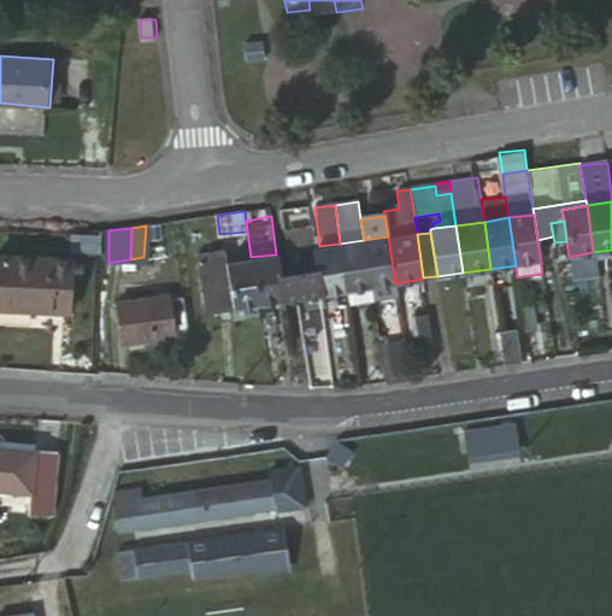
[(364,240),(370,287),(372,301),(398,298),(395,283),(388,236),(364,240)]
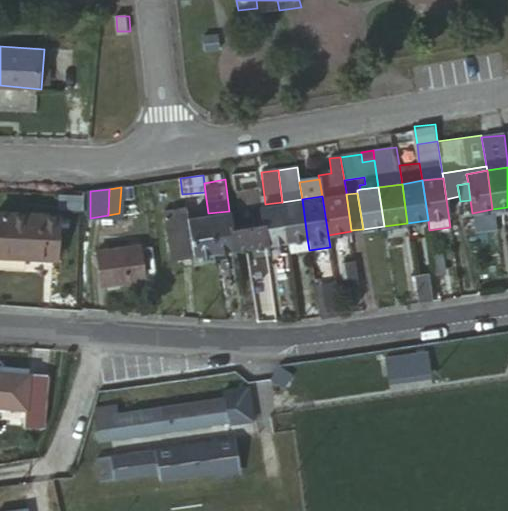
[(238,200),(240,208),(260,205),(259,197),(238,200)]
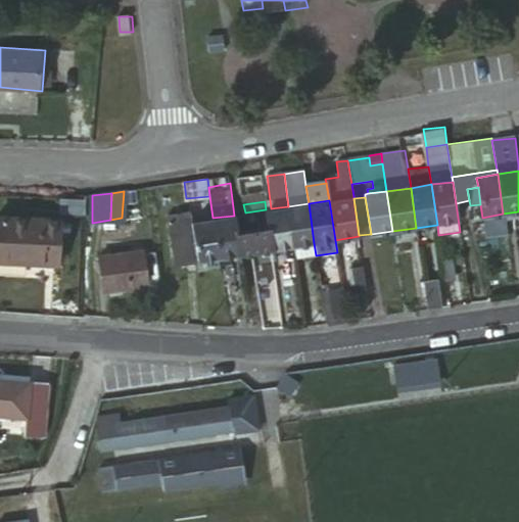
[(288,206),(294,247),(296,258),(316,255),(314,243),(309,203),(288,206)]
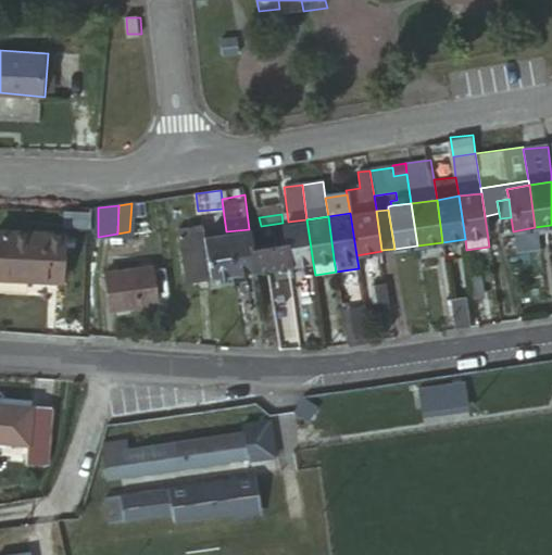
[(287,266),(313,263),(306,219),(288,222),(283,223),(285,240),(287,266)]
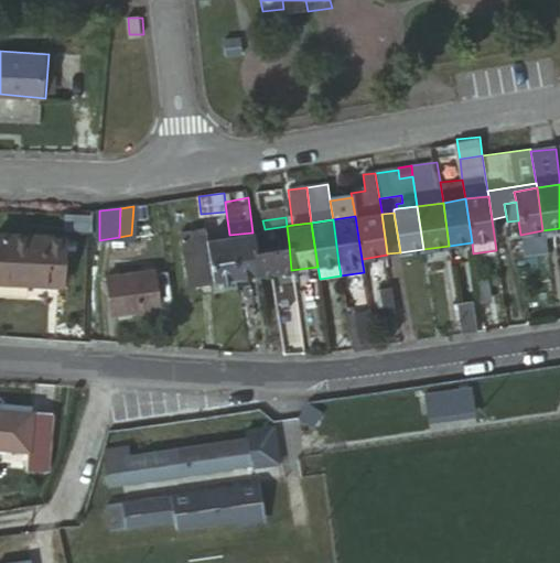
[(265,229),(266,247),(289,244),(287,226),(265,229)]
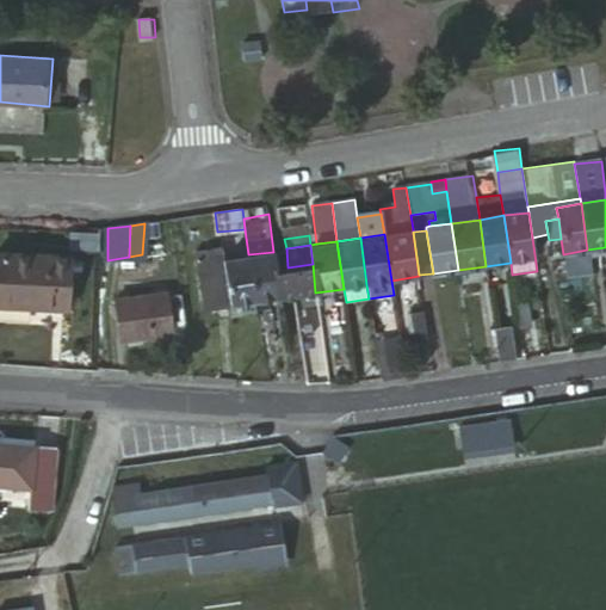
[(0,300),(66,305),(69,256),(0,250),(0,300)]
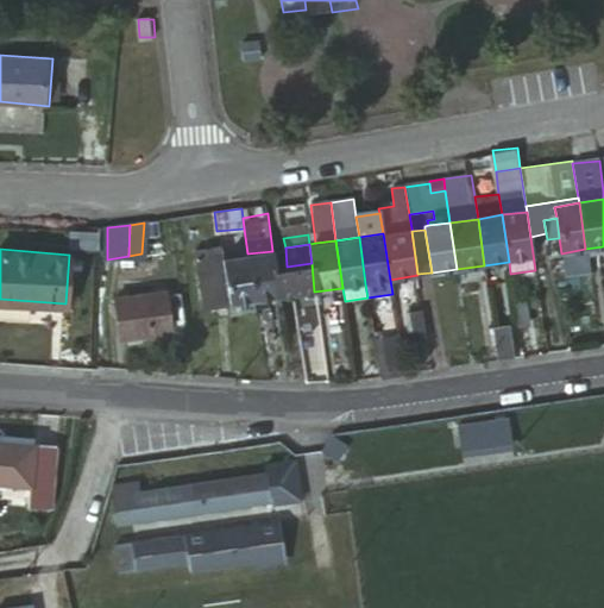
[(205,308),(231,305),(224,257),(224,249),(196,252),(205,308)]
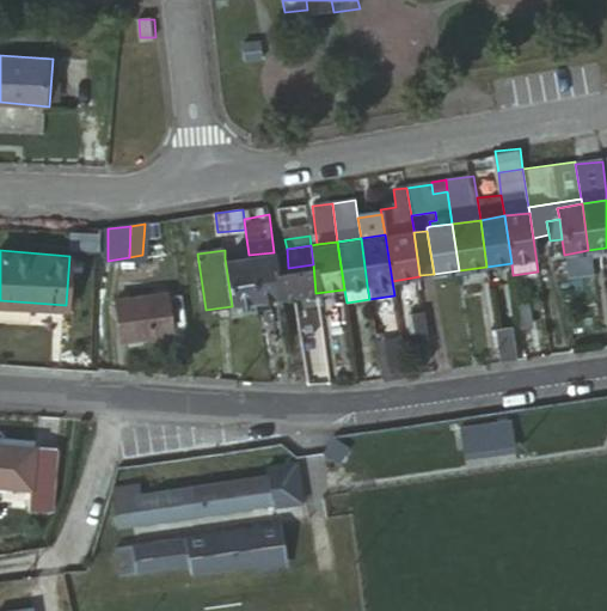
[(256,303),(281,299),(277,270),(274,252),(249,255),(256,303)]
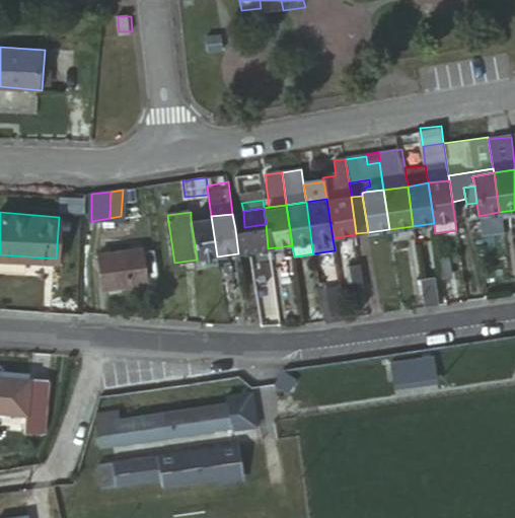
[(191,219),(197,260),(217,256),(211,216),(191,219)]
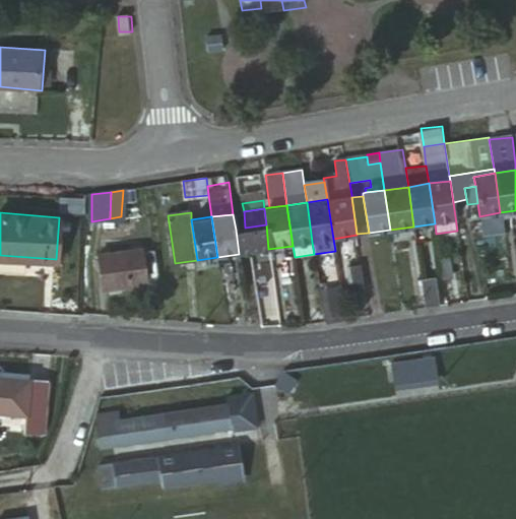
[(236,230),(239,254),(254,251),(268,249),(266,224),(245,228),(236,230)]
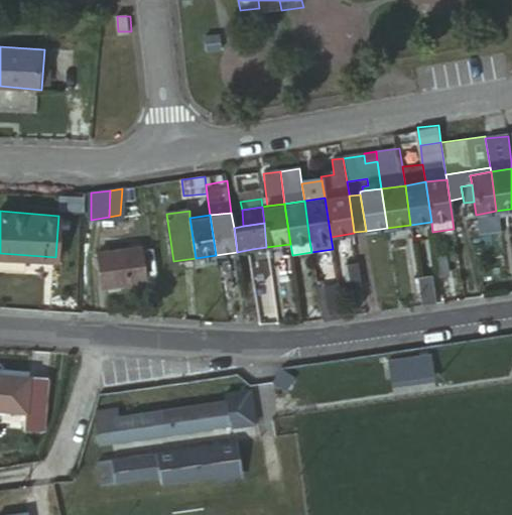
[(145,282),(145,278),(143,251),(143,248),(99,252),(102,286),(145,282)]
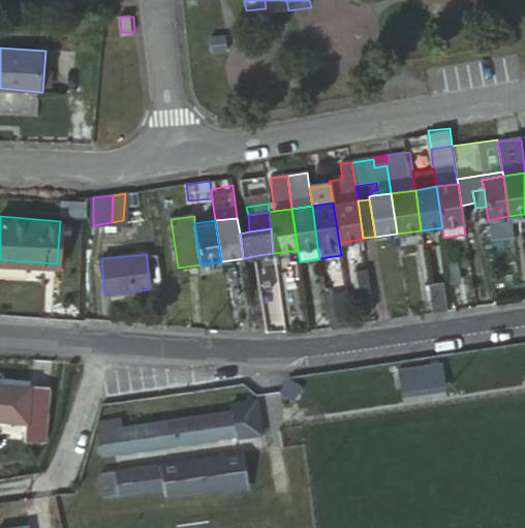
[(149,285),(161,285),(157,256),(147,257),(149,285)]
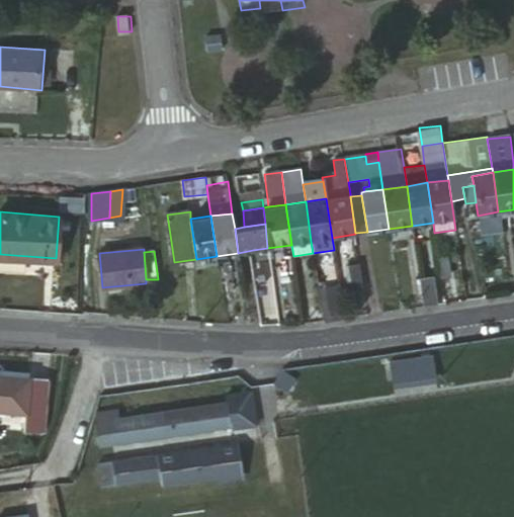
[(197,268),(218,266),(217,256),(196,259),(197,268)]
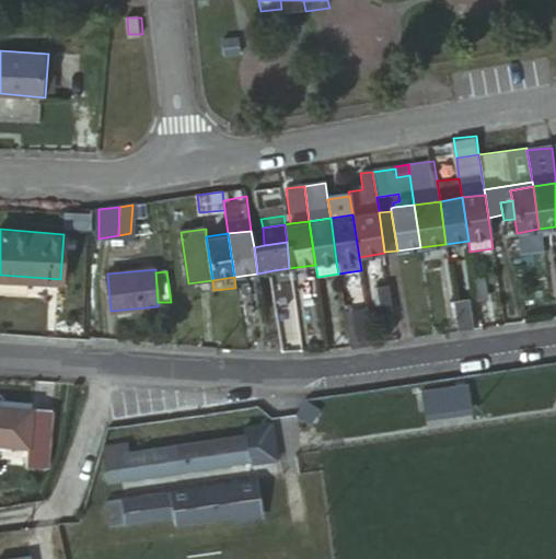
[(484,279),(474,281),(476,294),(486,292),(484,279)]
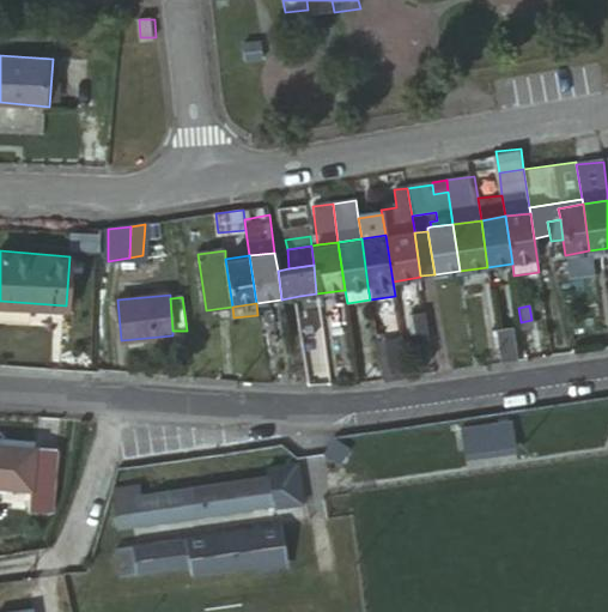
[(430,338),(425,309),(412,311),(415,340),(430,338)]
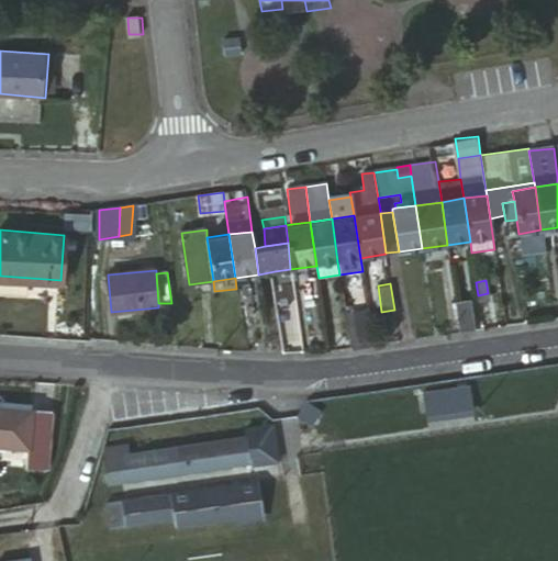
[(457,303),(461,334),(462,333),(475,332),(471,302),(457,303)]
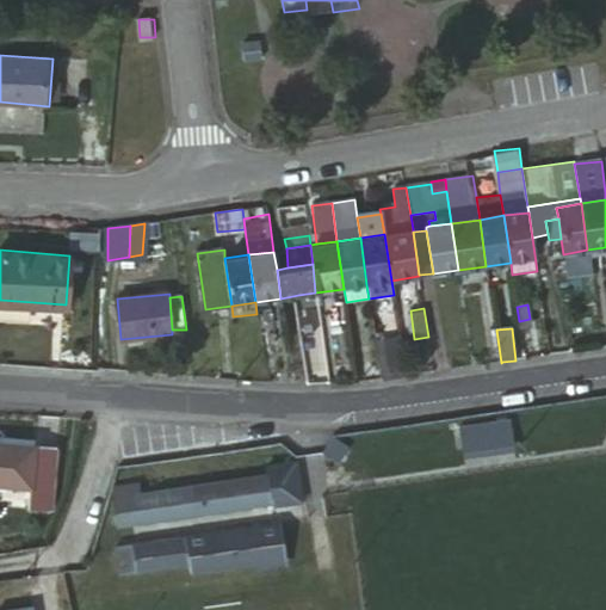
[(381,342),(385,377),(406,376),(400,338),(381,342)]
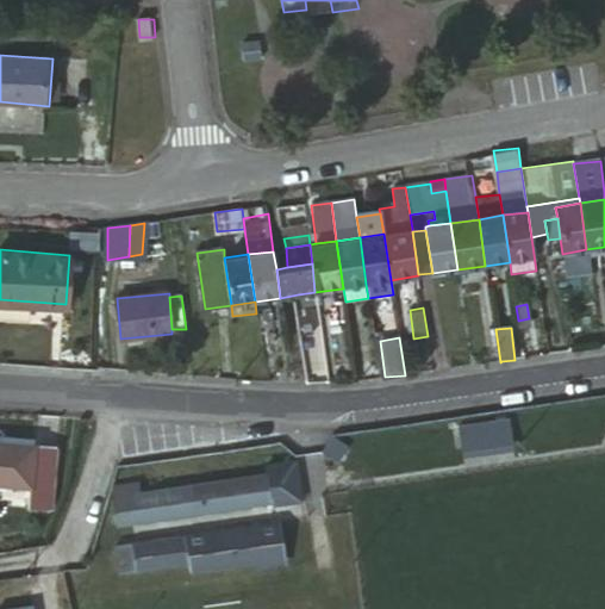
[(374,341),(380,378),(385,377),(380,341),(374,341)]
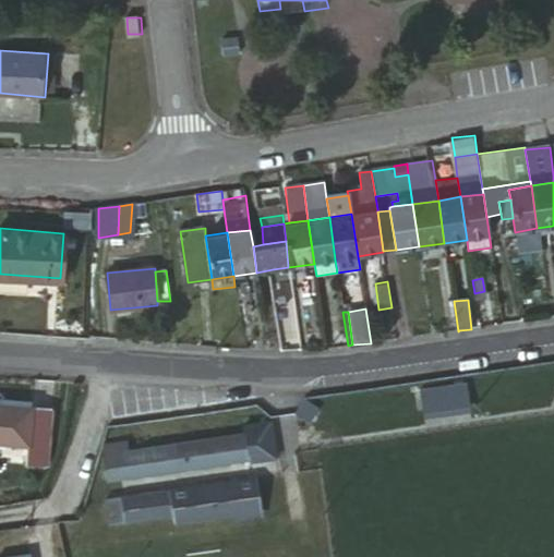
[(419,396),(421,416),(468,412),(466,389),(419,396)]
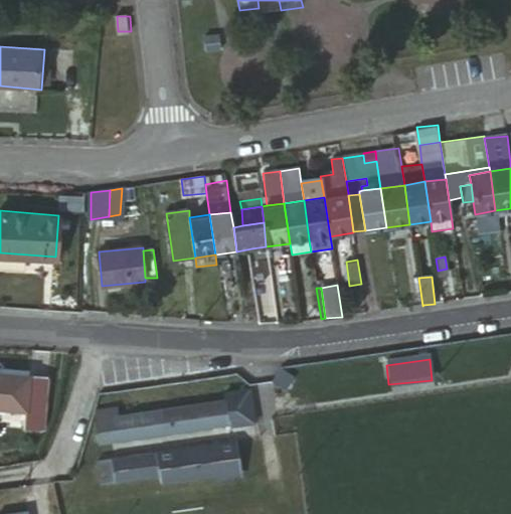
[(281,369),(272,381),(284,389),(293,377),(281,369)]
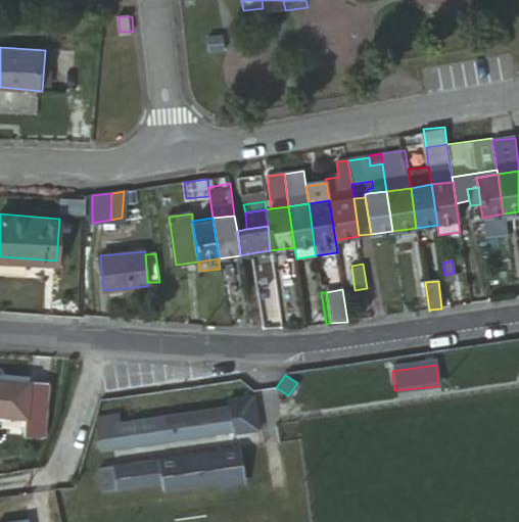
[(0,418),(28,421),(29,385),(0,382),(0,418)]
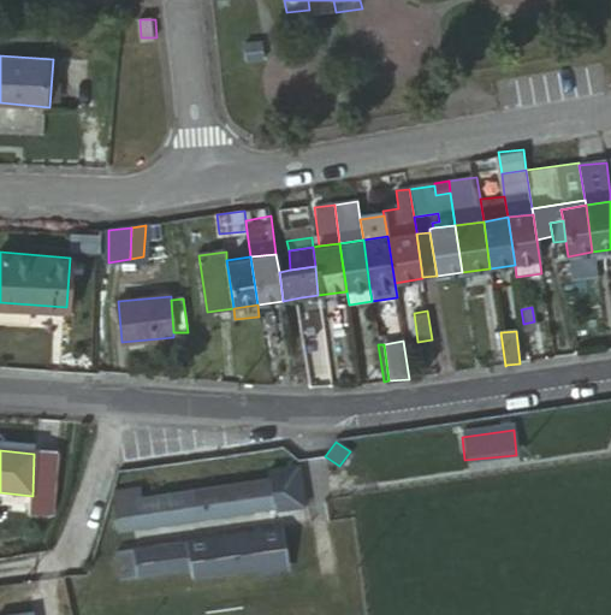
[(30,516),(52,516),(55,456),(34,454),(33,496),(30,516)]
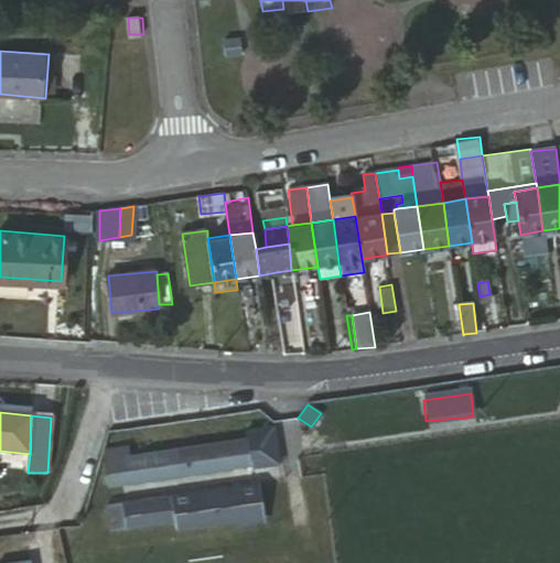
[(270,461),(251,463),(251,467),(278,464),(276,433),(267,426),(247,429),(248,439),(267,436),(270,461)]
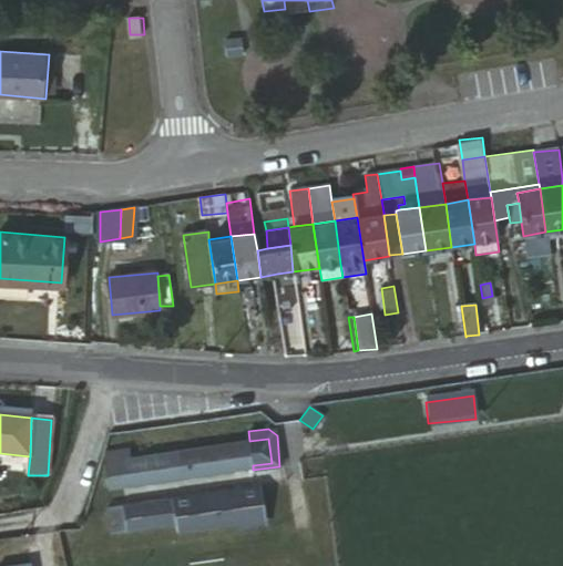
[(249,441),(253,465),(272,463),(268,439),(249,441)]
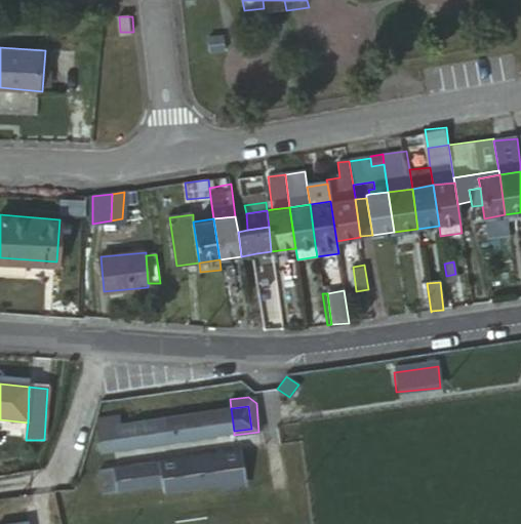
[(119,426),(121,448),(234,431),(231,408),(120,425),(119,426)]
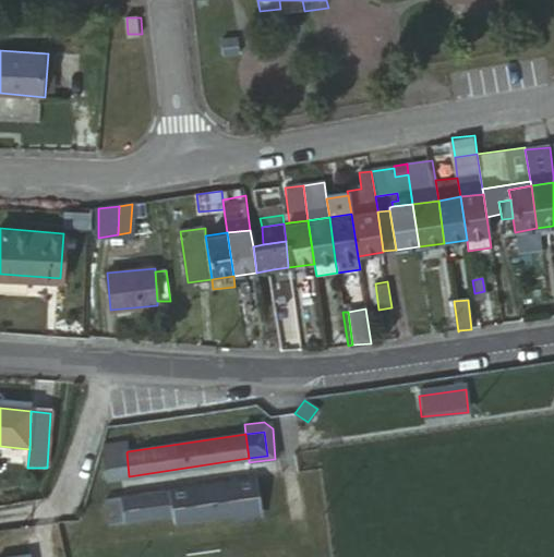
[(107,479),(129,476),(127,452),(128,451),(127,445),(104,447),(107,479)]
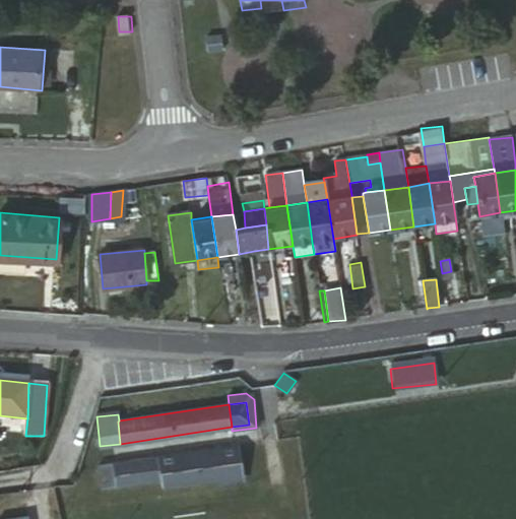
[(104,463),(107,489),(242,467),(239,442),(104,463)]
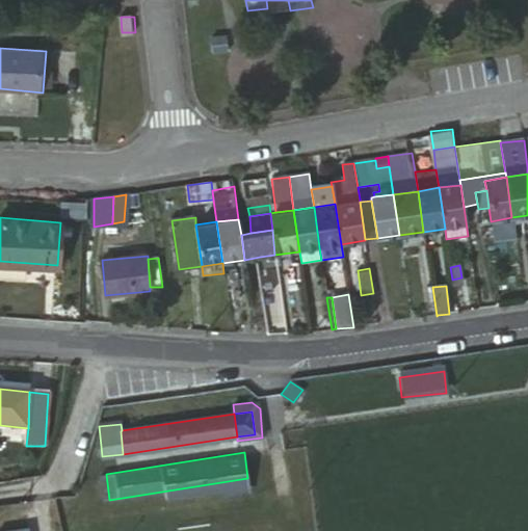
[(104,500),(109,500),(106,474),(100,475),(104,500)]
